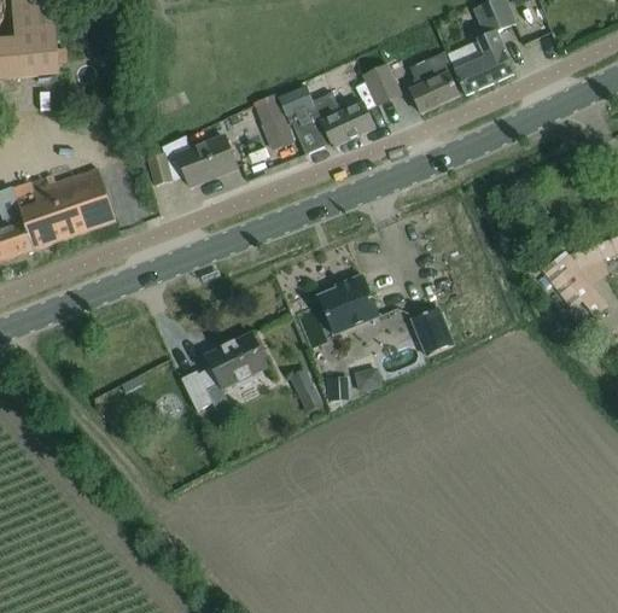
[(16,34),(0,34),(0,76),(56,73),(50,4),(50,0),(12,0),(12,4),(13,6),(16,34)]
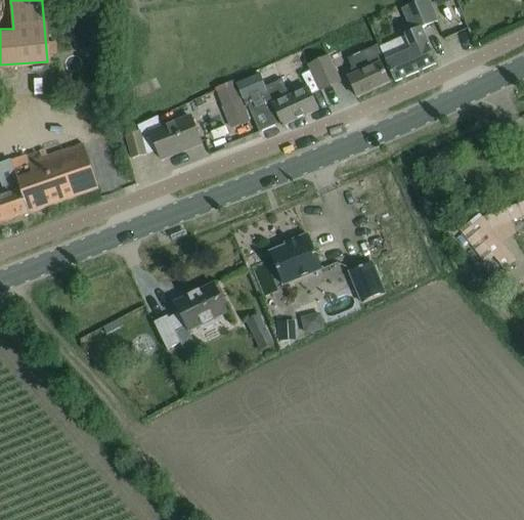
[(406,33),(379,44),(386,59),(386,60),(394,79),(435,60),(420,26),(436,18),(428,0),(413,0),(402,5),(412,29),(406,32),(406,33)]
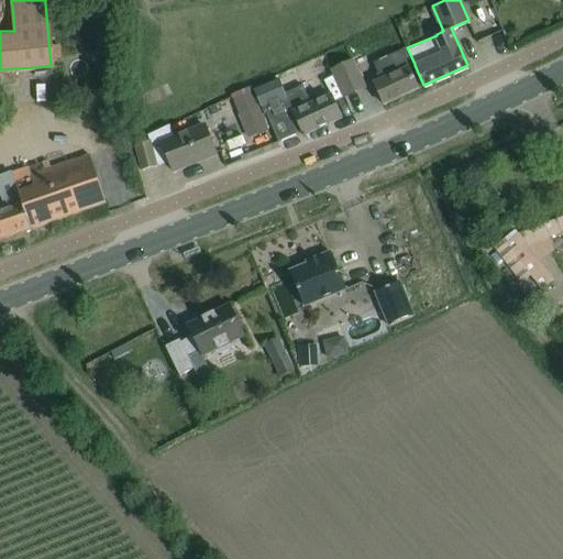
[(417,86),(408,66),(412,64),(405,45),(373,61),(381,77),(374,80),(383,101),(417,86)]
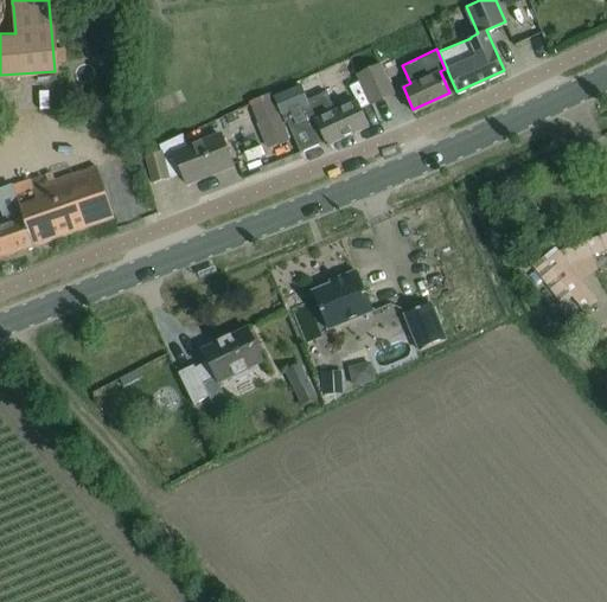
[(393,91),(379,62),(358,71),(371,101),(393,91)]
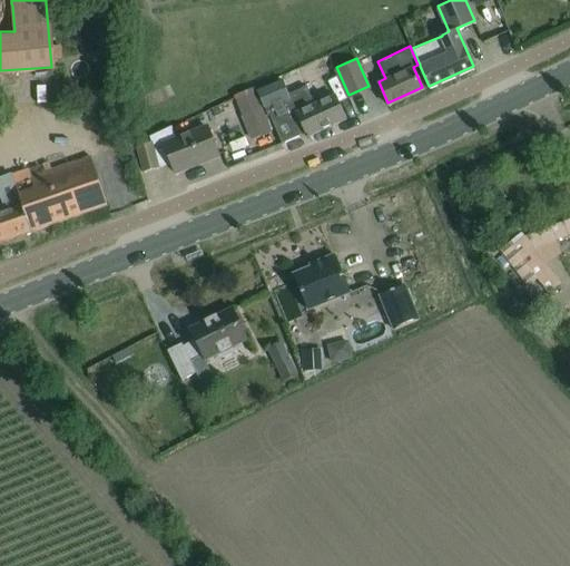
[(345,117),(336,96),(335,93),(314,101),(306,84),(287,91),(282,78),(256,89),(267,114),(269,114),(273,120),(282,142),(301,133),(286,97),(290,96),(307,134),(345,117)]
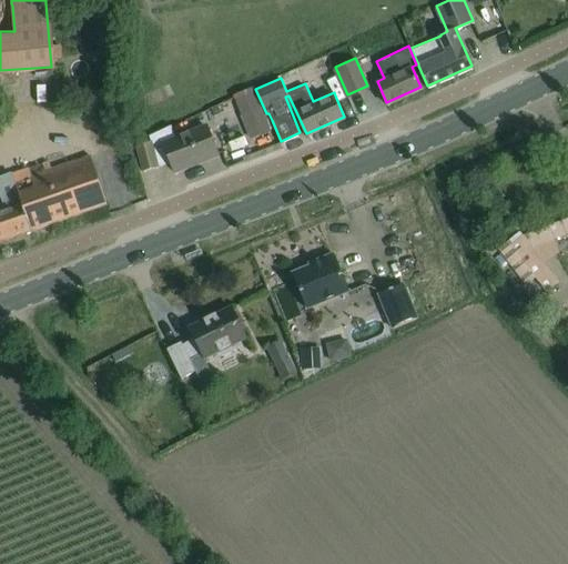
[(254,87),(233,94),(240,113),(250,137),(271,128),(262,104),(254,87)]
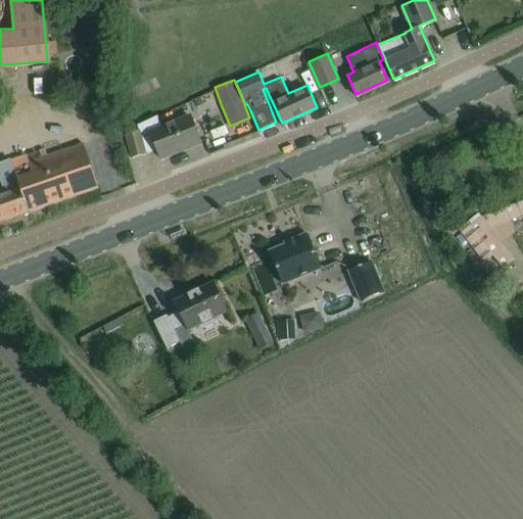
[(200,141),(192,122),(190,114),(161,126),(156,113),(138,123),(139,128),(125,132),(131,155),(145,152),(144,148),(155,144),(160,156),(200,141)]
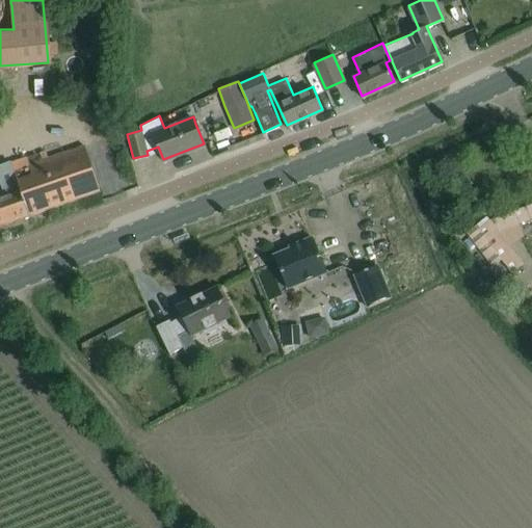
[(26,149),(44,143),(41,134),(23,138),(26,149)]
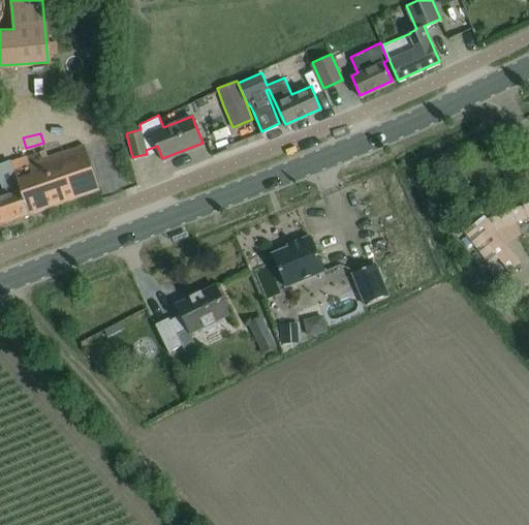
[(0,221),(98,188),(92,168),(84,143),(29,161),(26,154),(9,159),(19,188),(0,194),(0,221)]
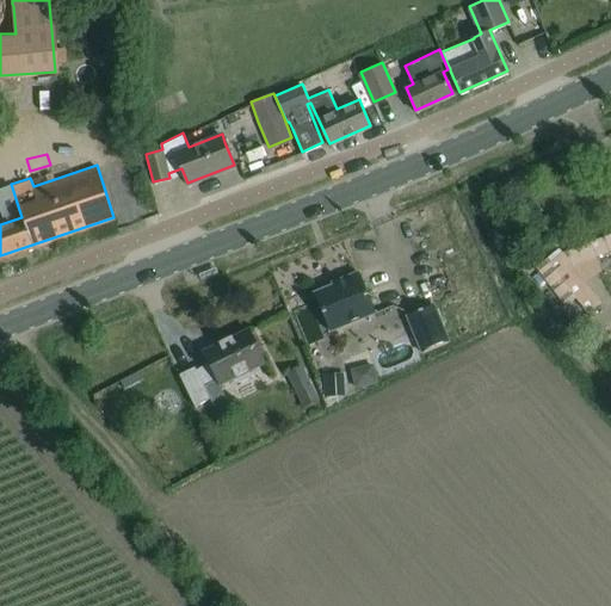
[(610,232),(572,247),(576,260),(593,254),(610,247),(610,232)]
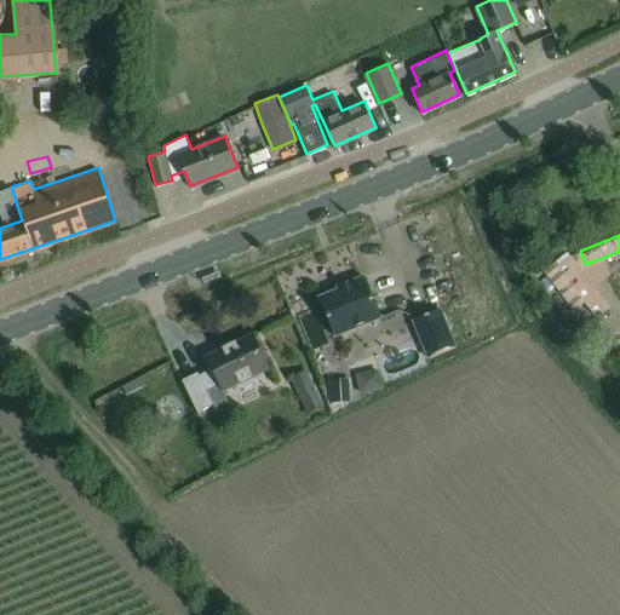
[(572,257),(546,276),(573,311),(585,302),(597,317),(610,308),(595,287),(572,257)]
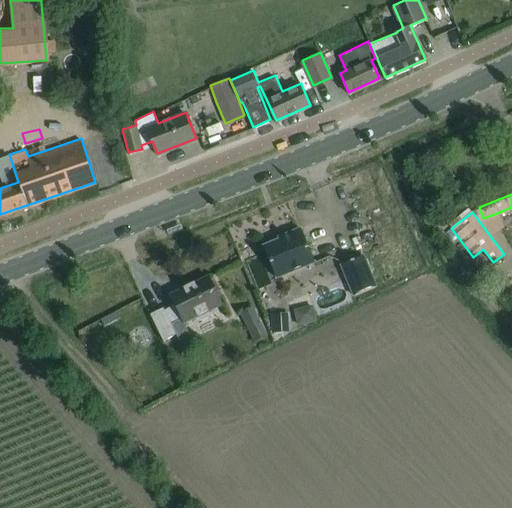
[(288,234),(263,244),(276,276),(314,260),(300,226),(287,232),(288,234)]
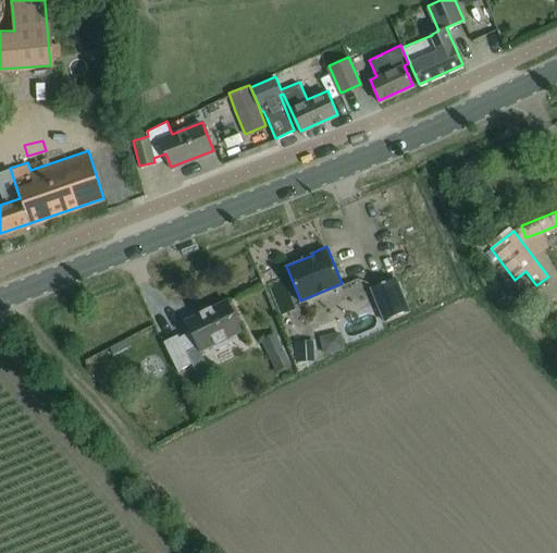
[(409,309),(395,277),(371,286),(384,320),(409,309)]
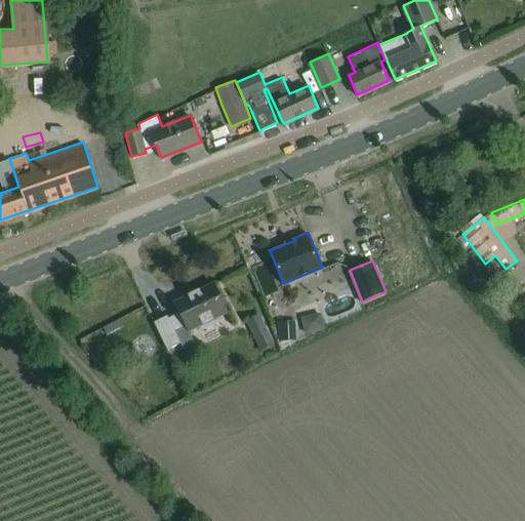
[(228,310),(213,282),(174,301),(179,312),(168,317),(167,314),(154,320),(167,348),(180,341),(175,330),(187,325),(189,329),(200,323),(202,327),(217,320),(215,316),(228,310)]
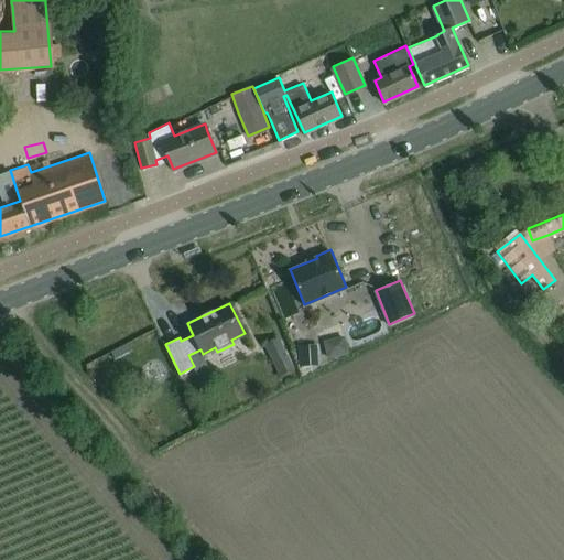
[(327,356),(347,352),(343,331),(323,335),(327,356)]
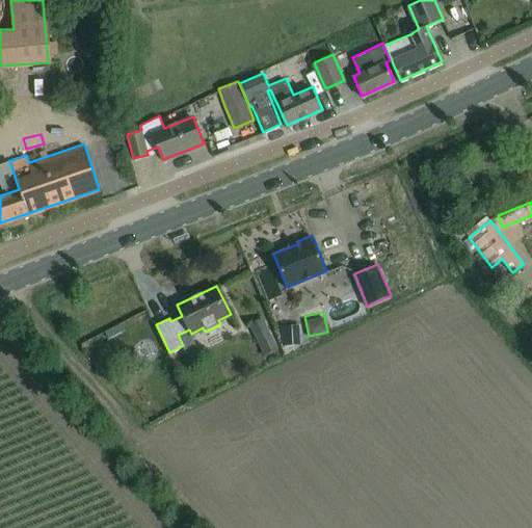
[(263,316),(249,322),(263,352),(276,345),(263,316)]
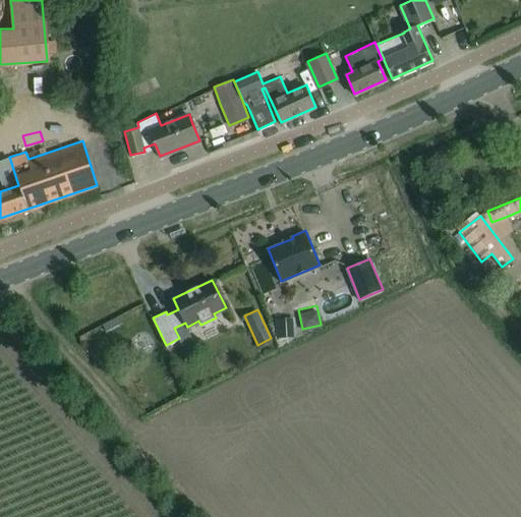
[(118,314),(102,323),(103,326),(105,329),(121,321),(120,318),(118,314)]
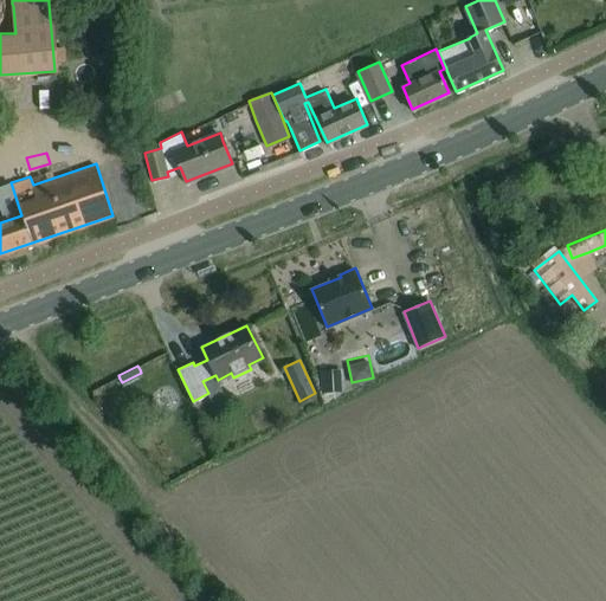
[(340,366),(318,366),(318,388),(340,388),(340,366)]
